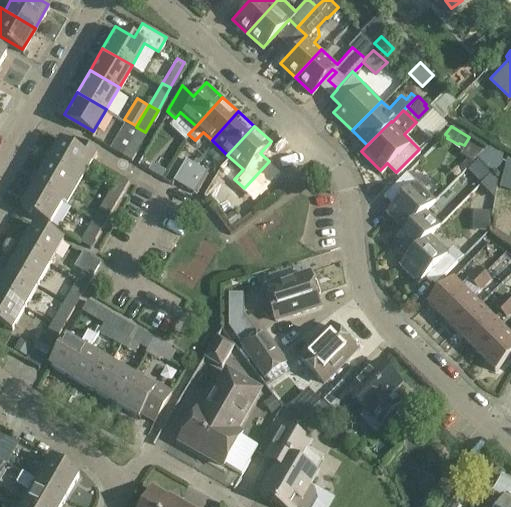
[(136,127),(121,152),(131,157),(141,140),(145,132),(136,127)]
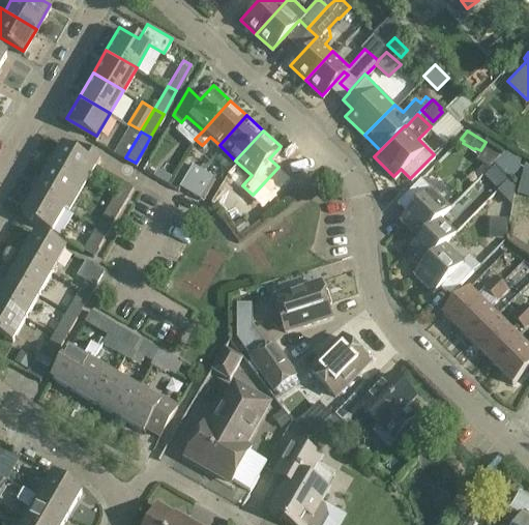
[(48,166),(79,183),(91,163),(95,165),(99,156),(74,142),(70,148),(61,143),(48,166)]
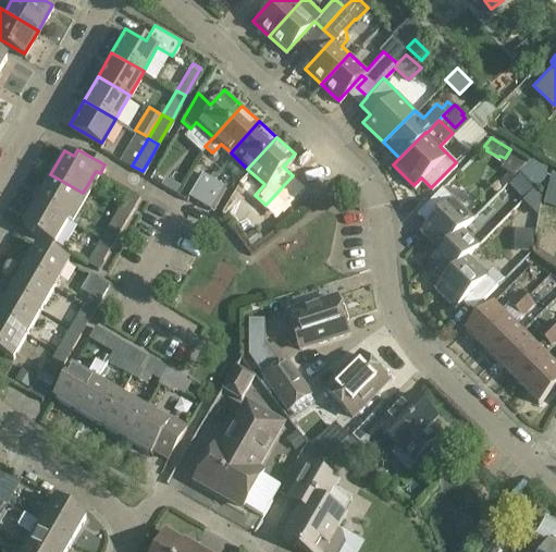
[(529,158),(518,170),(527,179),(533,185),(534,185),(543,176),(544,161),(532,154),(529,158)]
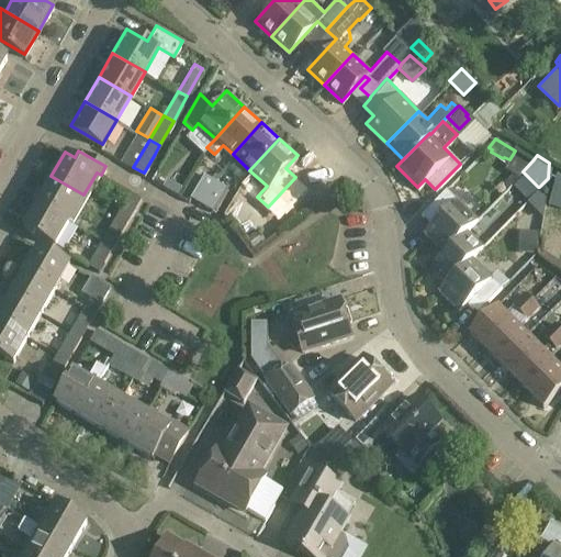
[(306,165),(300,173),(300,179),(322,199),(333,190),(306,165)]
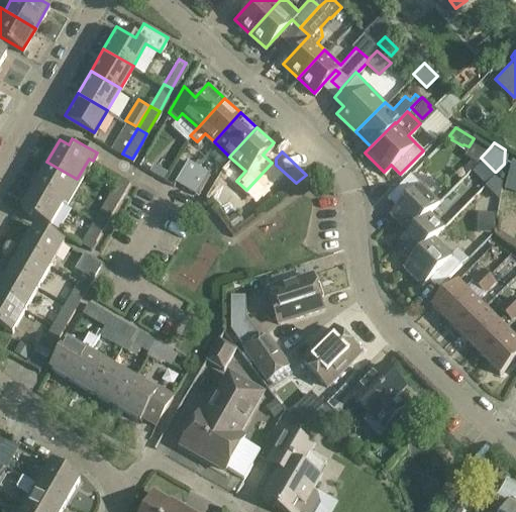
[(174,179),(186,186),(199,164),(187,157),(174,179)]
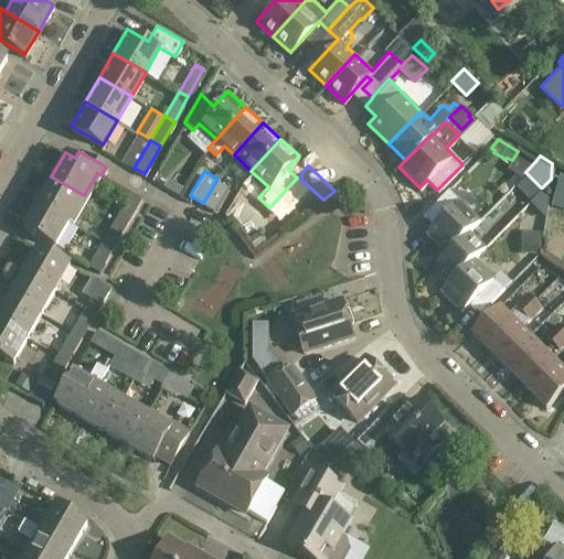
[(84,195),(51,176),(36,201),(70,219),(84,195)]
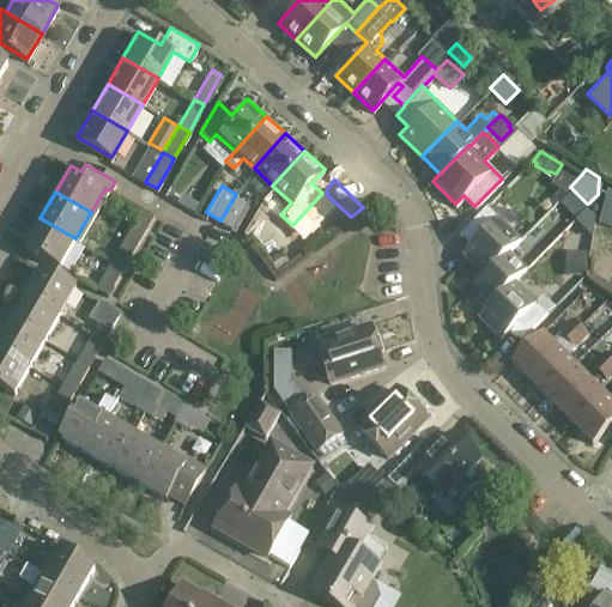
[(220,220),(231,228),(247,200),(236,194),(220,220)]
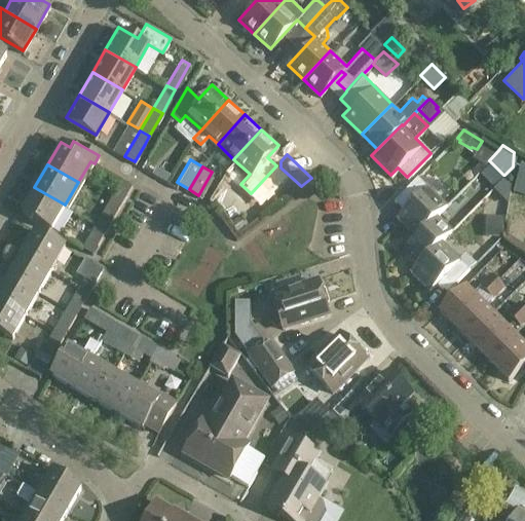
[(396,215),(414,233),(415,233),(435,213),(436,214),(446,203),(417,175),(394,198),(403,208),(396,215)]
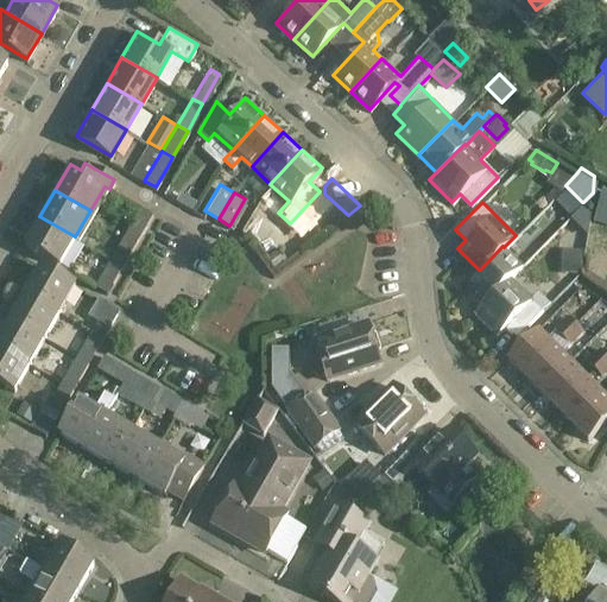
[(133,219),(144,225),(151,211),(140,206),(133,219)]
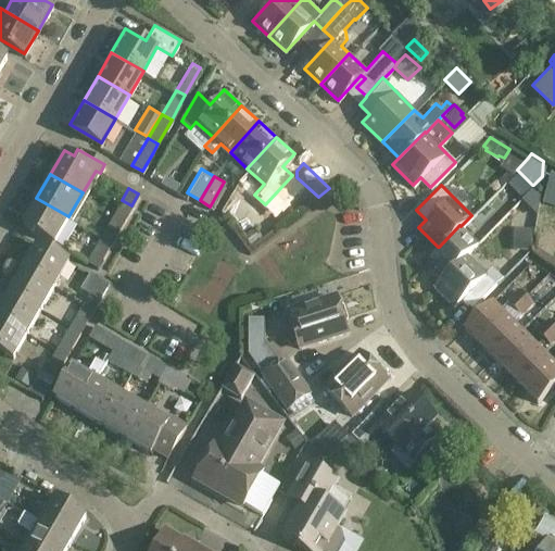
[(22,222),(40,233),(54,241),(68,216),(36,198),(22,222)]
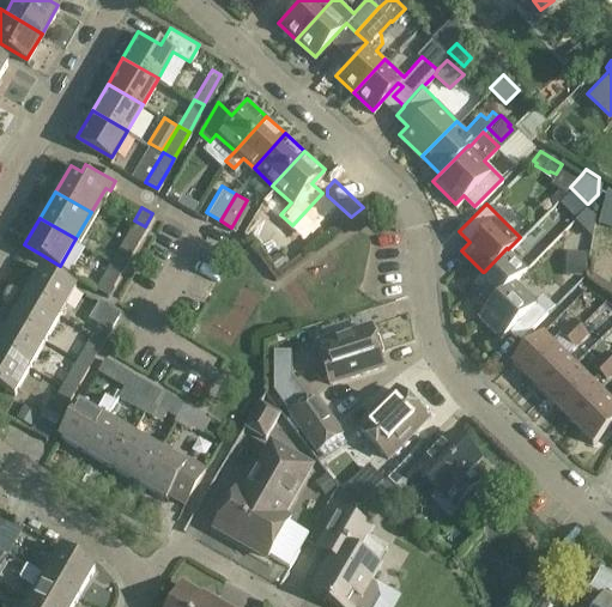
[(126,234),(138,240),(145,226),(134,220),(126,234)]
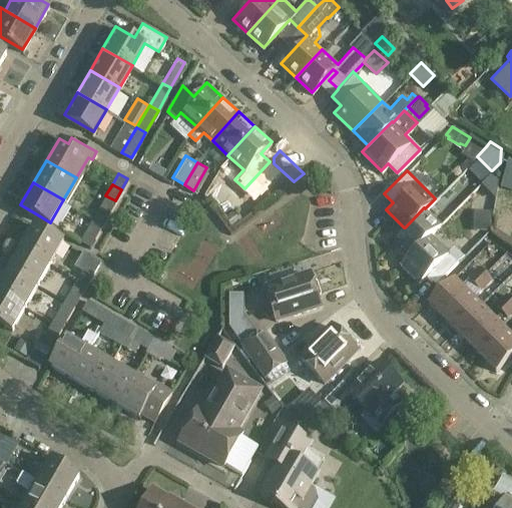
[(105,195),(97,208),(107,214),(115,200),(105,195)]
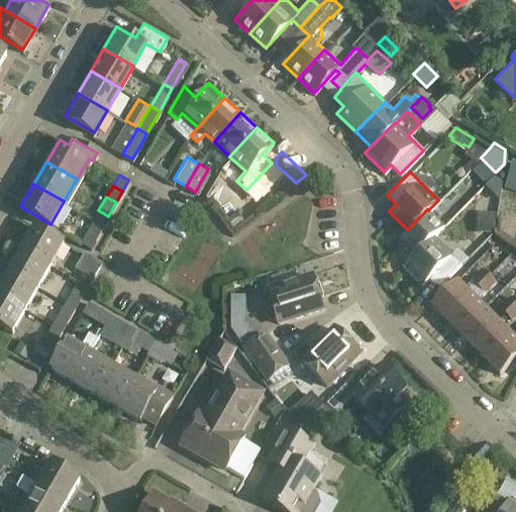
[(232,227),(243,219),(235,209),(225,217),(232,227)]
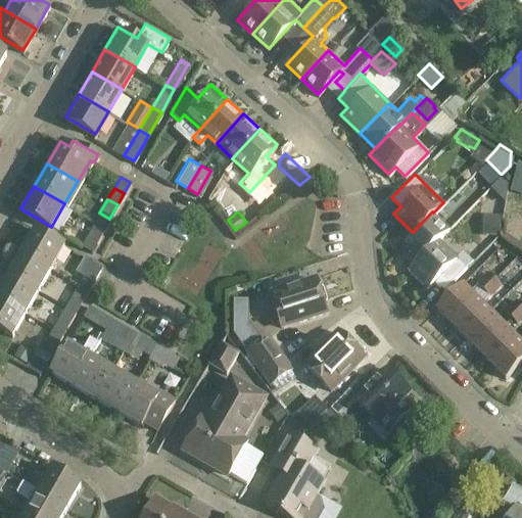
[(401,242),(417,256),(418,257),(437,237),(438,237),(448,227),(433,213),(432,212),(413,232),(412,232),(401,242)]
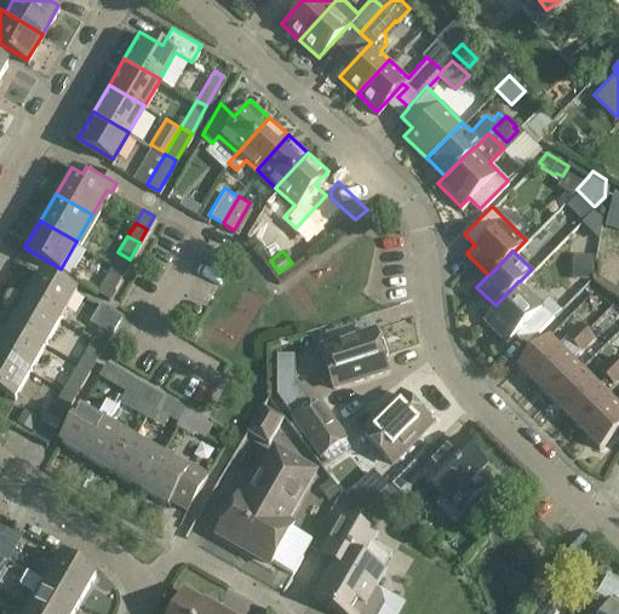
[(572,252),(572,276),(591,276),(595,253),(584,252),(572,252)]
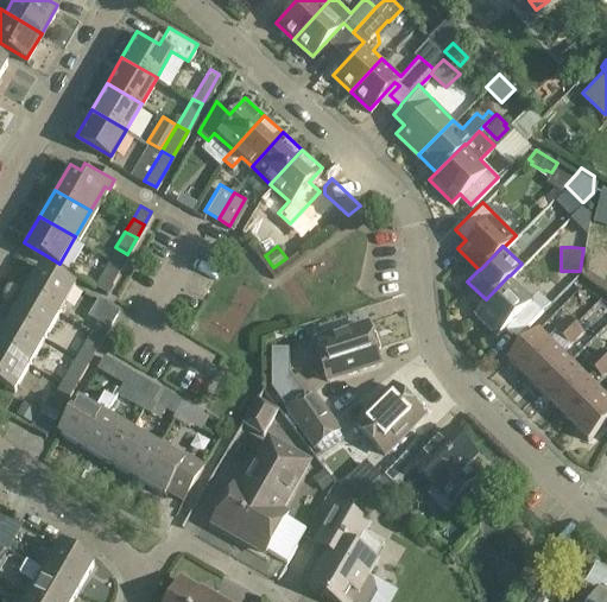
[(111,257),(100,274),(112,280),(121,264),(111,257)]
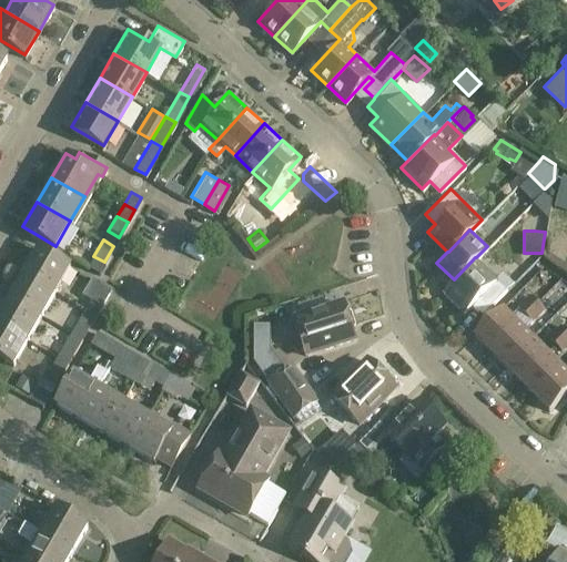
[(37,245),(22,271),(54,289),(69,264),(37,245)]
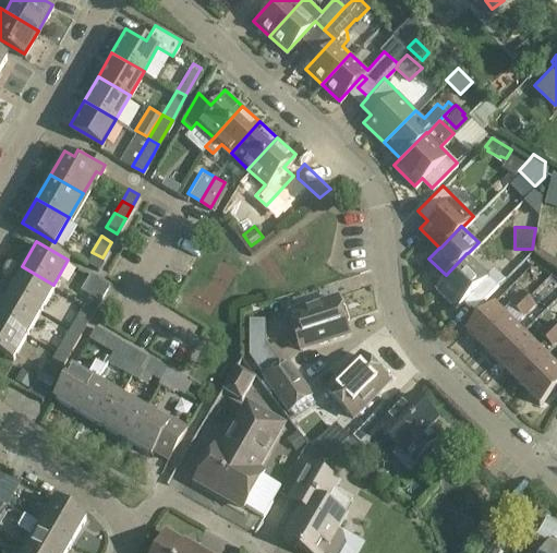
[(472,308),(487,292),(497,283),(468,253),(467,253),(446,275),(445,274),(434,285),(455,305),(462,298),(472,308)]
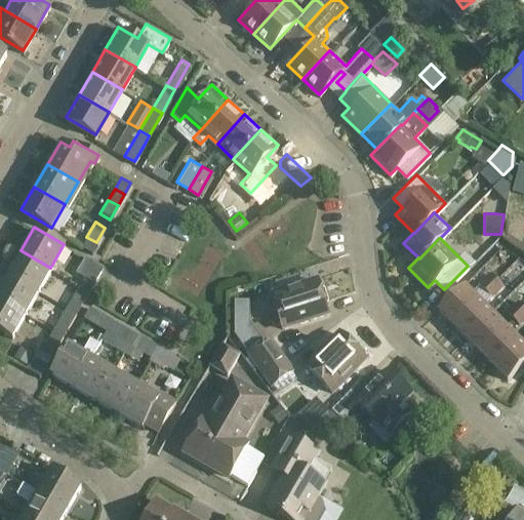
[(21,250),(8,273),(38,290),(50,268),(21,250)]
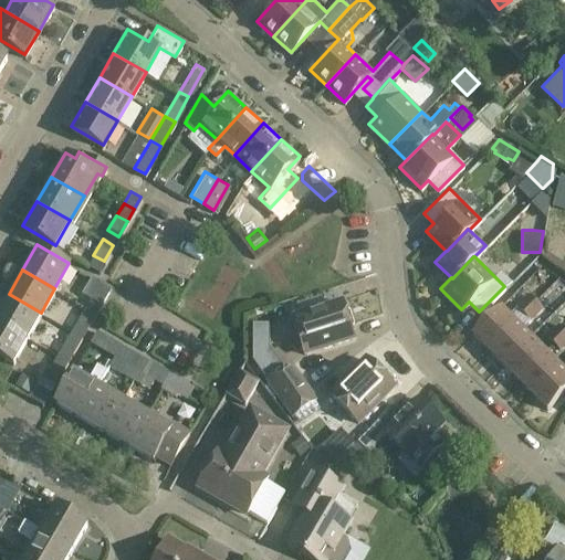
[(98,282),(90,297),(101,303),(110,287),(98,282)]
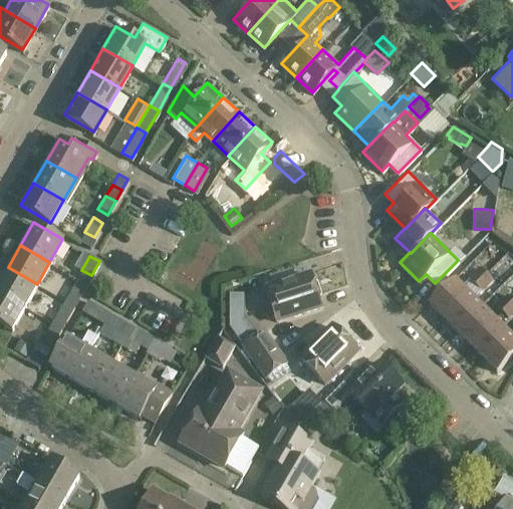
[(442,315),(486,271),(481,266),(470,277),(463,284),(454,275),(428,301),(442,315)]
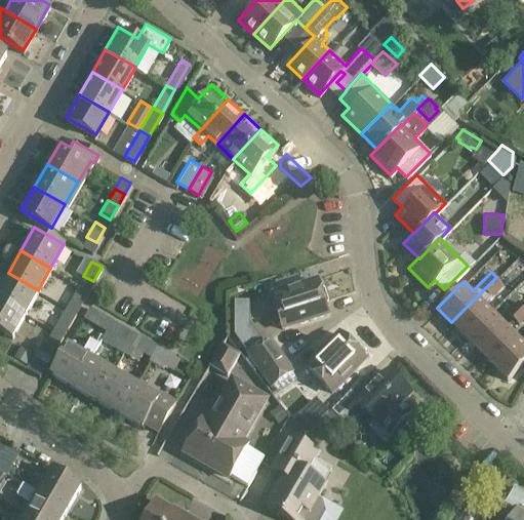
[(8,273),(0,285),(0,298),(25,313),(38,290),(8,273)]
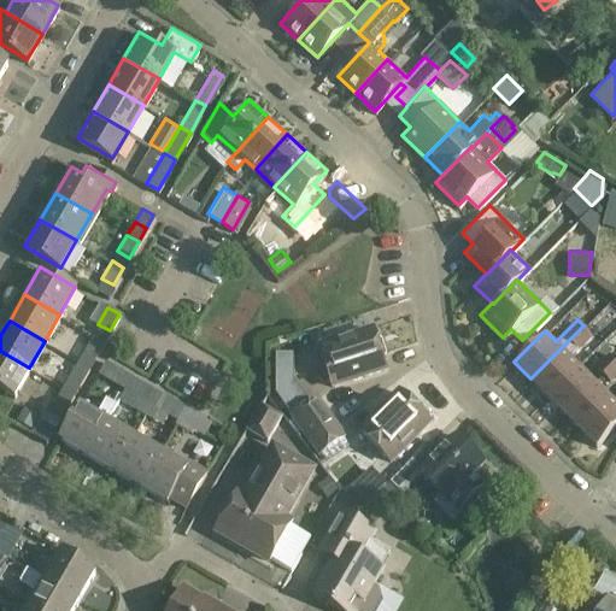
[(332,382),(385,365),(371,325),(320,342),(332,382)]
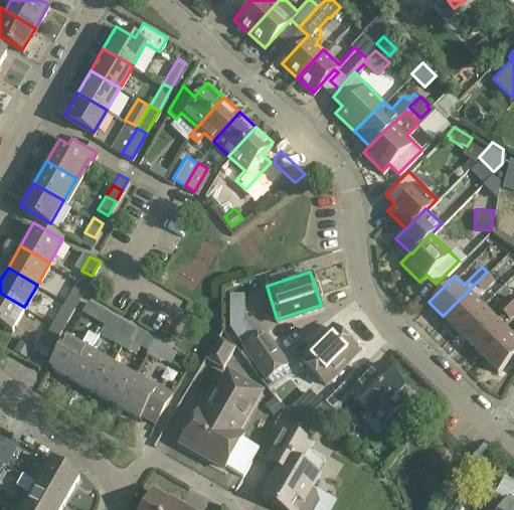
[(443,316),(457,329),(482,303),(475,296),(483,289),(493,278),(487,272),(443,316)]
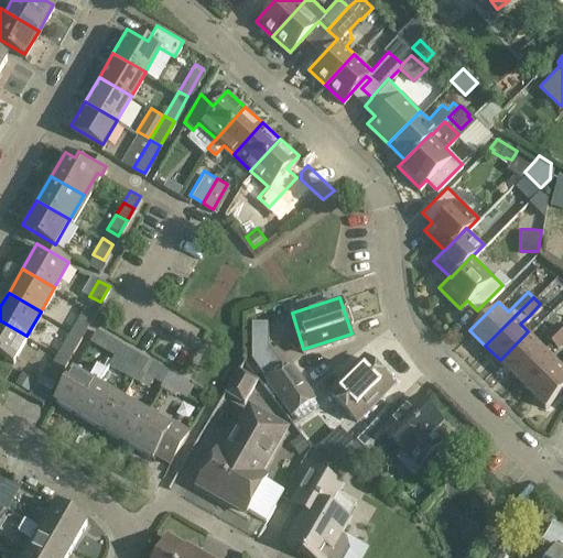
[(85,305),(75,320),(86,326),(95,310),(85,305)]
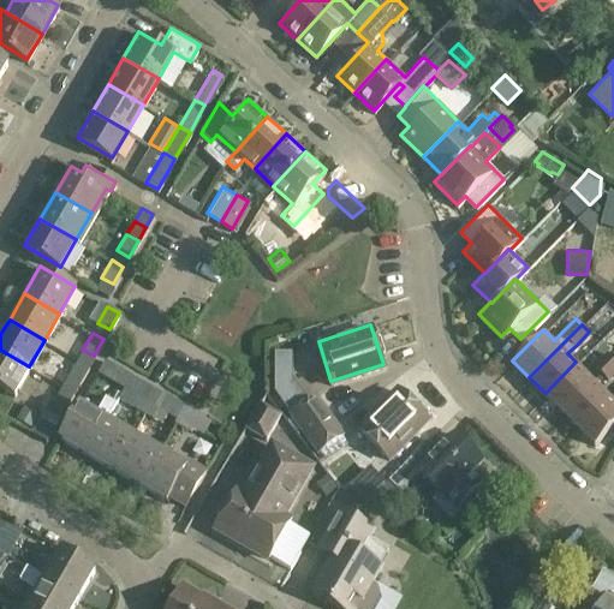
[(291,348),(273,348),(273,388),(292,374),(291,348)]
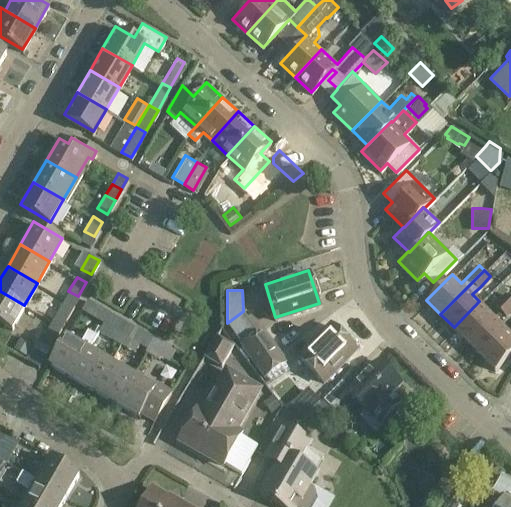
[(0,321),(11,327),(24,305),(0,291),(0,321)]
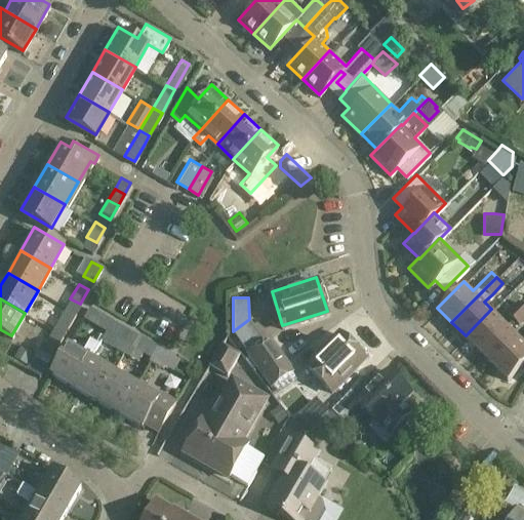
[(523,305),(518,300),(507,311),(513,316),(523,305)]
